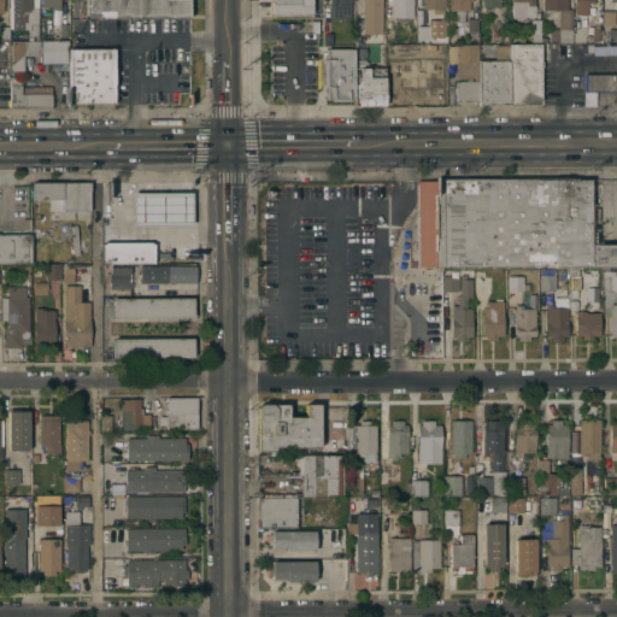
[(12,0),(31,0),(33,7),(30,7),(30,10),(27,10),(27,21),(23,21),(23,29),(12,29),(12,0)]
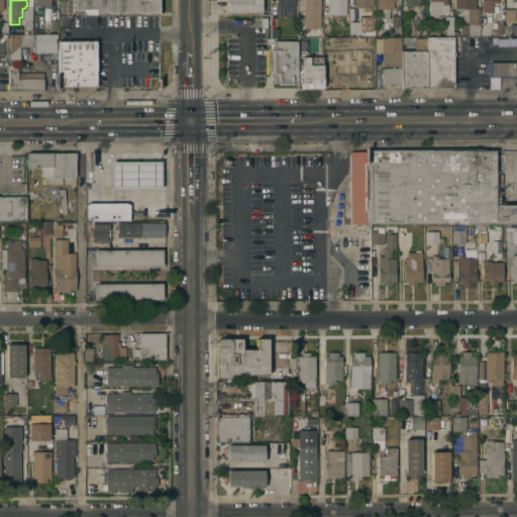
[(81,15),(81,11),(72,11),(72,0),(159,0),(159,14),(81,15)]
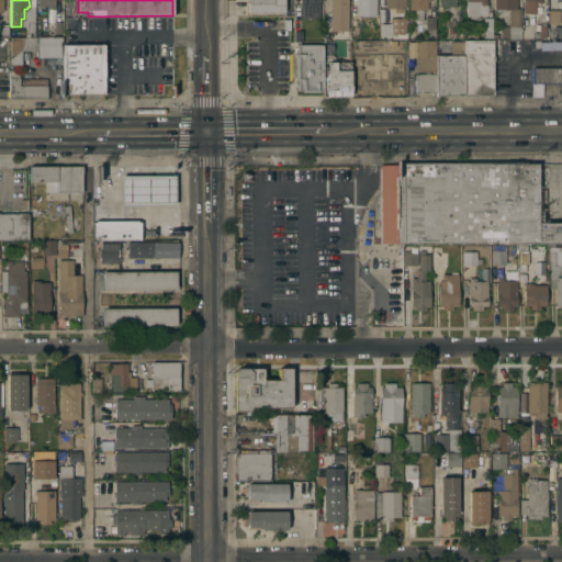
[(283,0),(283,12),(247,12),(247,1),(249,1),(249,0),(283,0)]
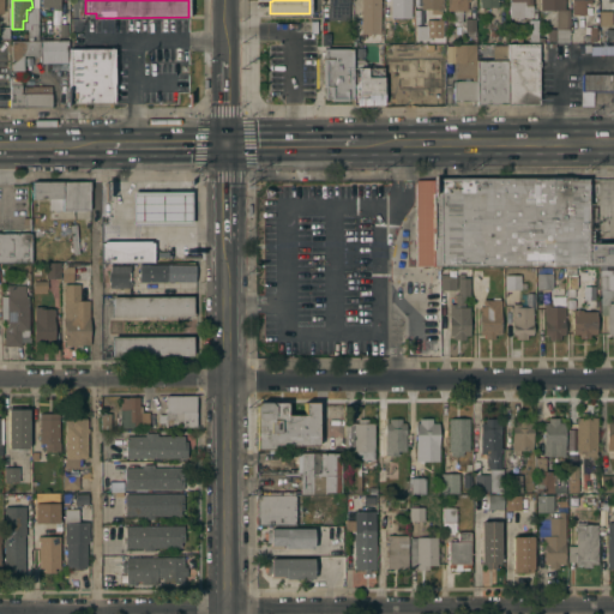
[(349,0),(349,5),(348,12),(348,16),(330,16),(330,5),(327,5),(327,0),(349,0)]
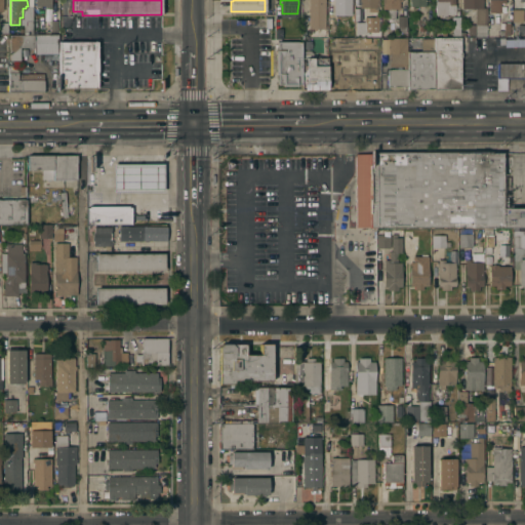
[(325,0),(325,28),(309,28),(309,0),(325,0)]
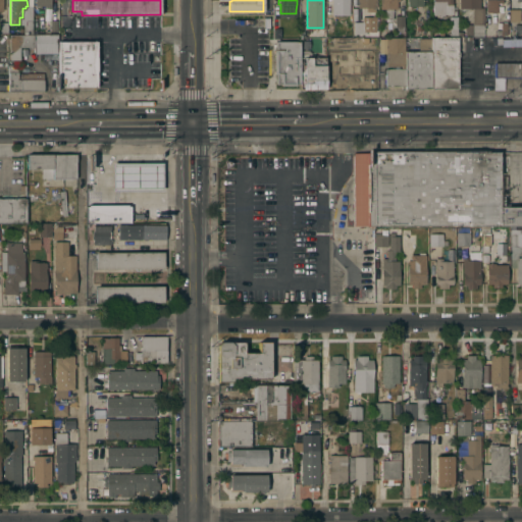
[(329,0),(329,15),(347,15),(347,0),(329,0)]
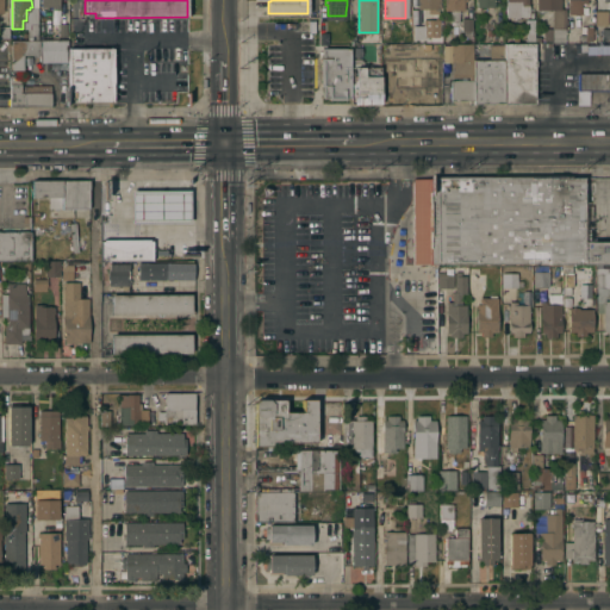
[(412,8),(411,0),(439,0),(439,8),(437,8),(437,13),(428,13),(428,8),(412,8)]
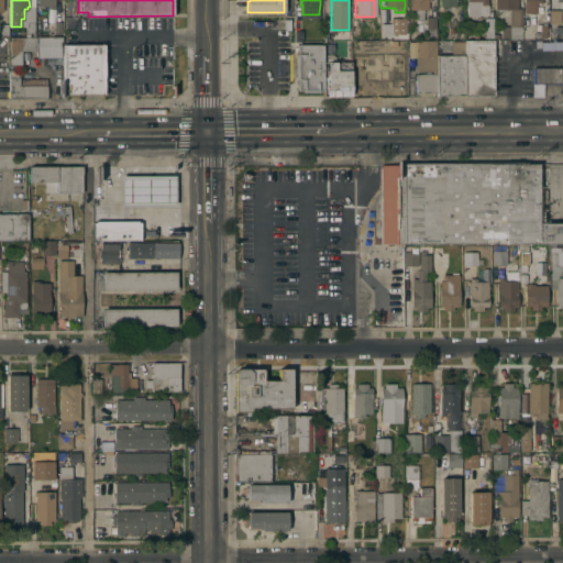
[(428,0),(428,9),(423,9),(423,21),(422,21),(422,25),(416,25),(416,9),(410,9),(410,0),(428,0)]
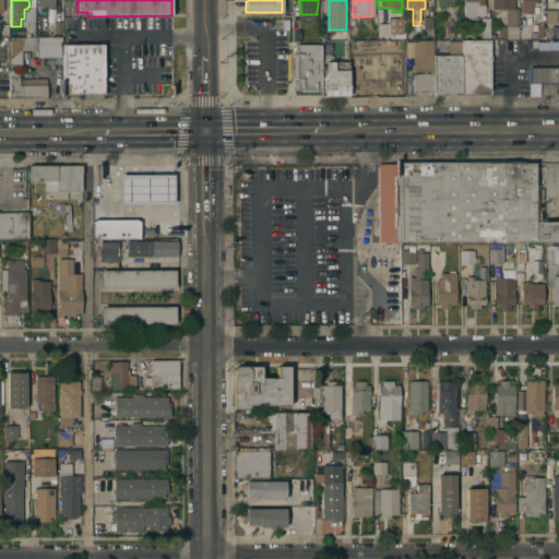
[(452,0),(452,6),(451,6),(451,10),(448,10),(448,6),(436,6),(436,0),(452,0)]
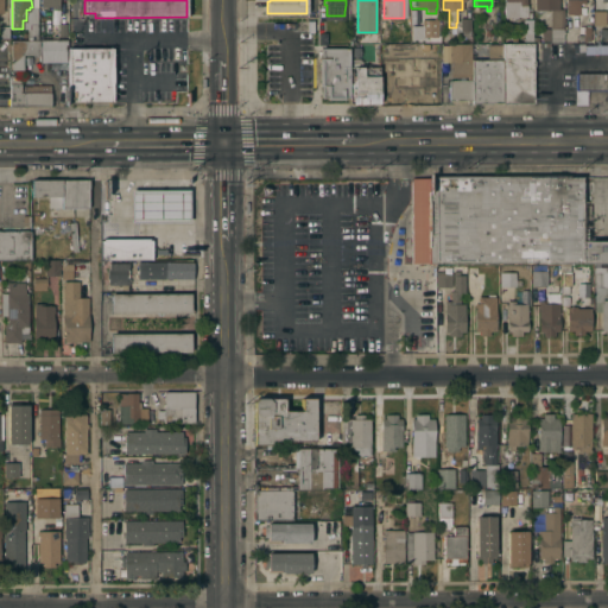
[(526,0),(527,16),(517,16),(517,18),(510,18),(510,17),(505,17),(504,0),(526,0)]
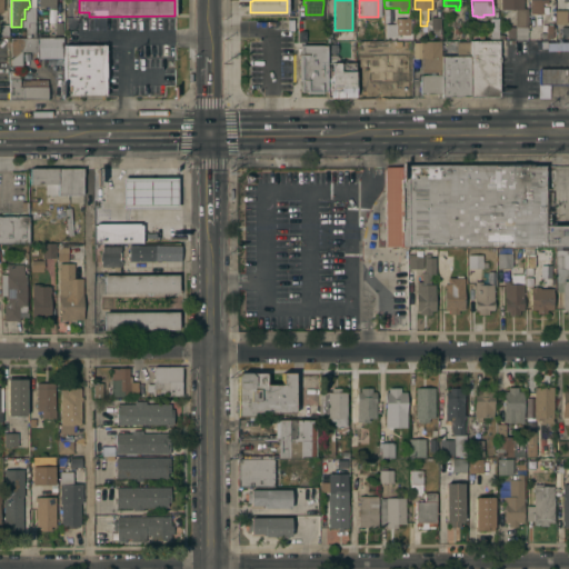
[(522,0),(522,8),(527,8),(527,39),(515,39),(515,37),(507,37),(507,26),(516,26),(516,9),(500,9),(500,0),(522,0)]
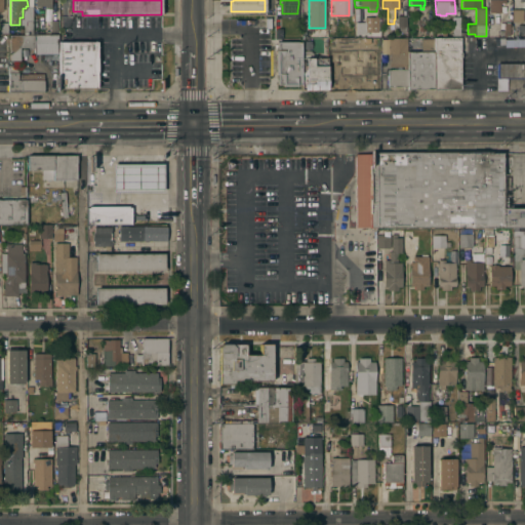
[(505,0),(505,2),(499,2),(499,11),(489,11),(488,0),(505,0)]
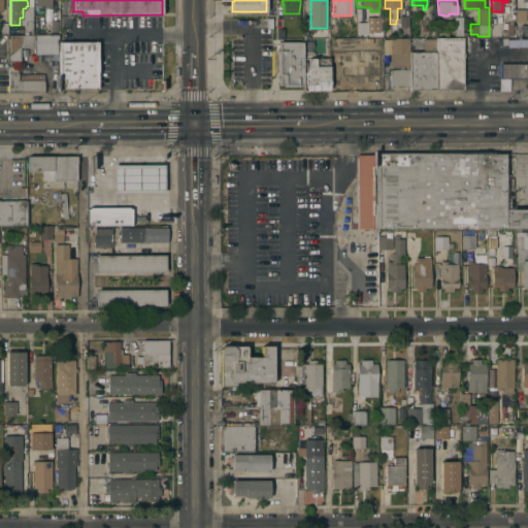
[(525,21),(515,21),(515,8),(525,8),(525,21)]
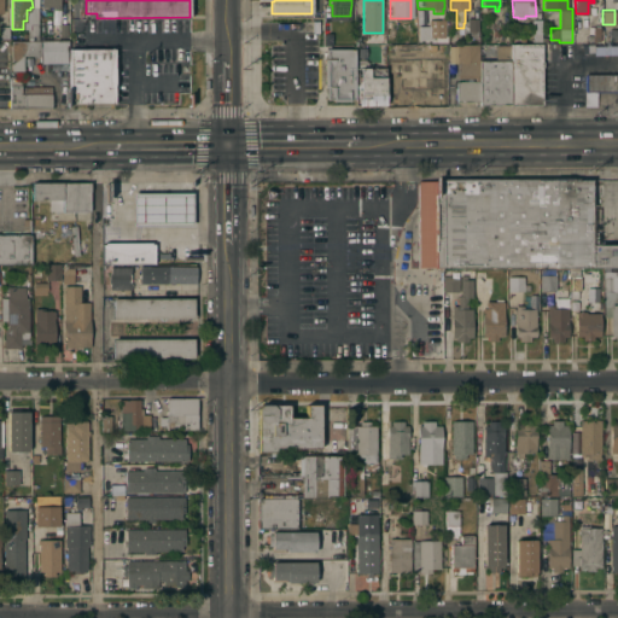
[(532,31),(531,31),(531,19),(532,19),(541,19),(541,38),(542,38),(542,42),(541,44),(532,44),(532,31)]
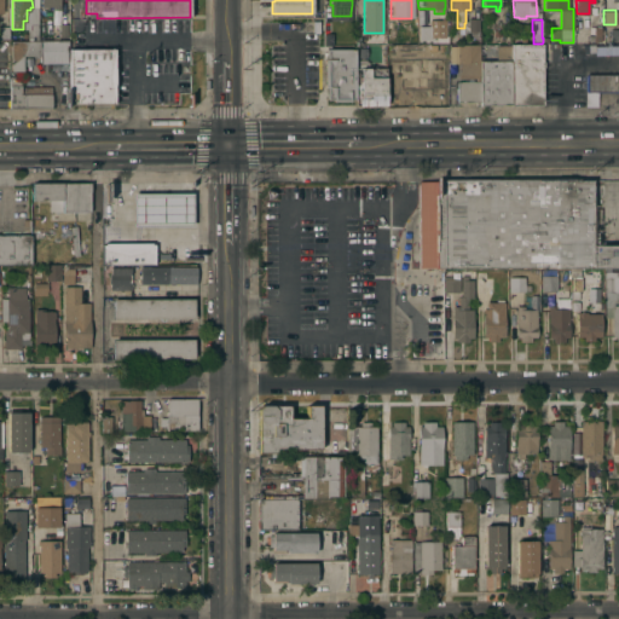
[(39,24),(39,38),(28,38),(28,24),(39,24)]
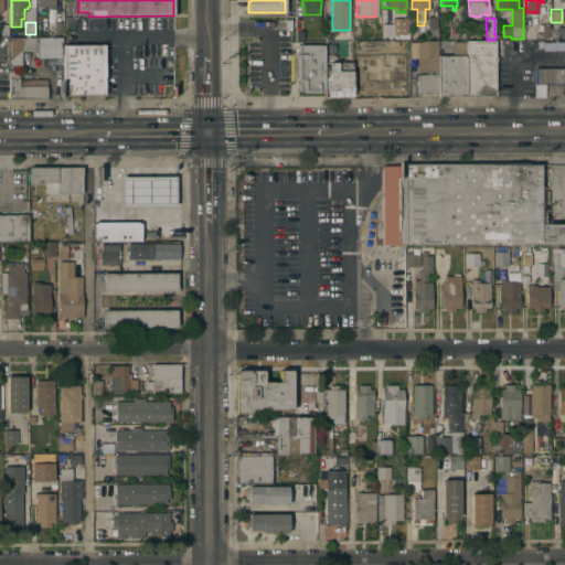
[(408,38),(383,38),(383,23),(408,23),(408,38)]
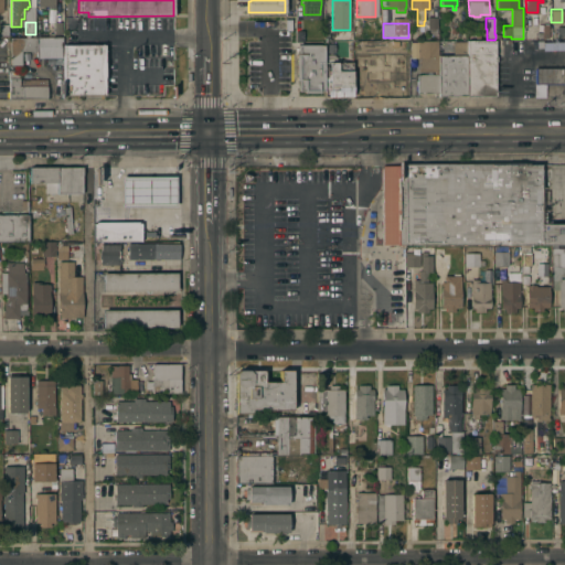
[(10,36),(61,36),(62,56),(36,56),(36,50),(34,50),(34,53),(23,53),(23,50),(21,50),(21,64),(10,64),(10,36)]
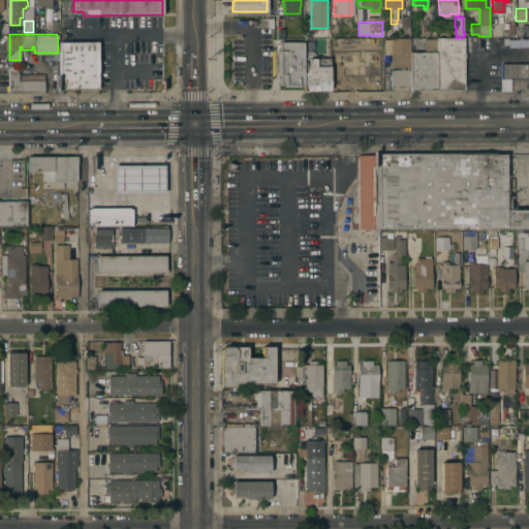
[(463,37),(464,51),(464,52),(464,57),(463,57),(463,89),(437,89),(437,38),(456,38),(456,37),(463,37)]
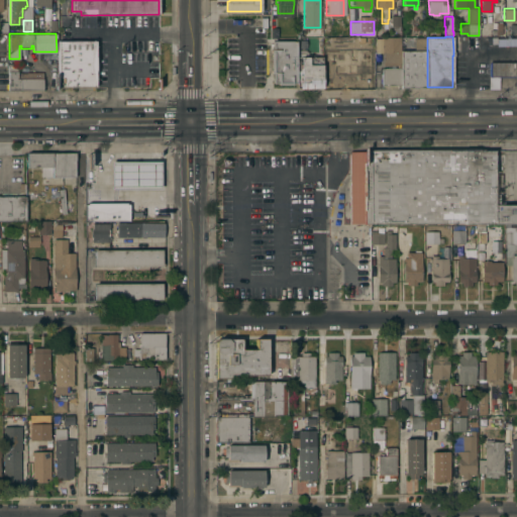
[(277,37),(277,38),(296,37),(297,49),(297,58),(297,85),(272,85),(272,37),(277,37)]
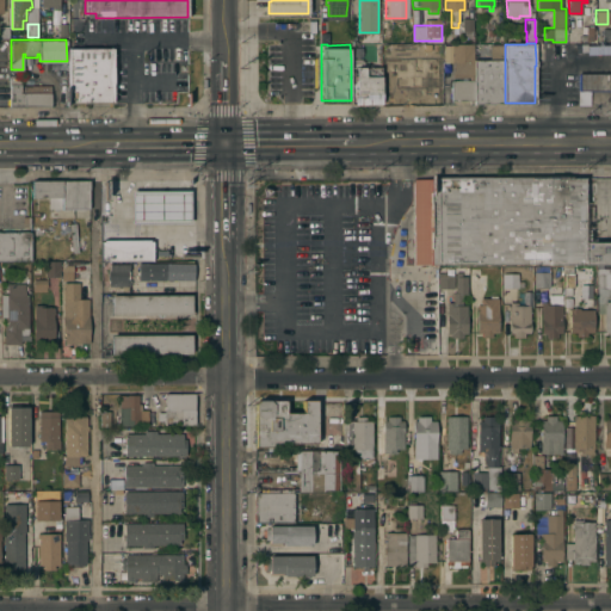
[(451,100),(451,86),(449,86),(449,81),(451,80),(451,79),(461,79),(461,78),(466,78),(467,80),(470,80),(470,76),(452,76),(452,61),(444,61),(444,44),(451,44),(473,44),(473,60),(474,60),(474,99),(451,100)]
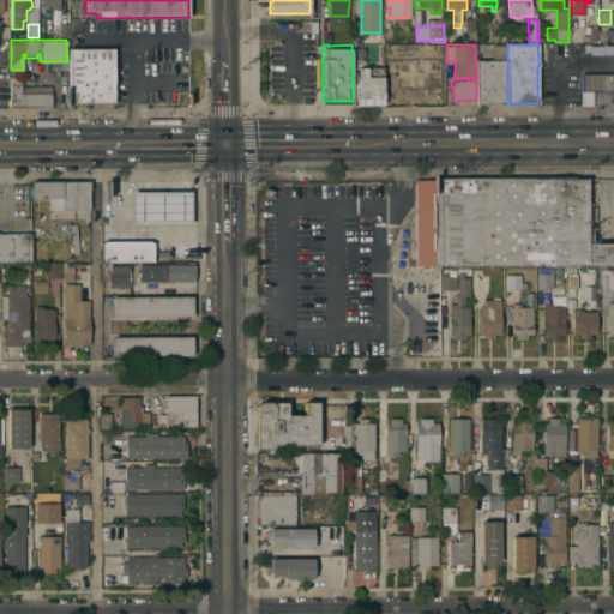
[(507,103),(476,103),(476,100),(476,60),(477,60),(477,44),(492,44),(492,59),(493,59),(493,44),(507,44),(507,103)]
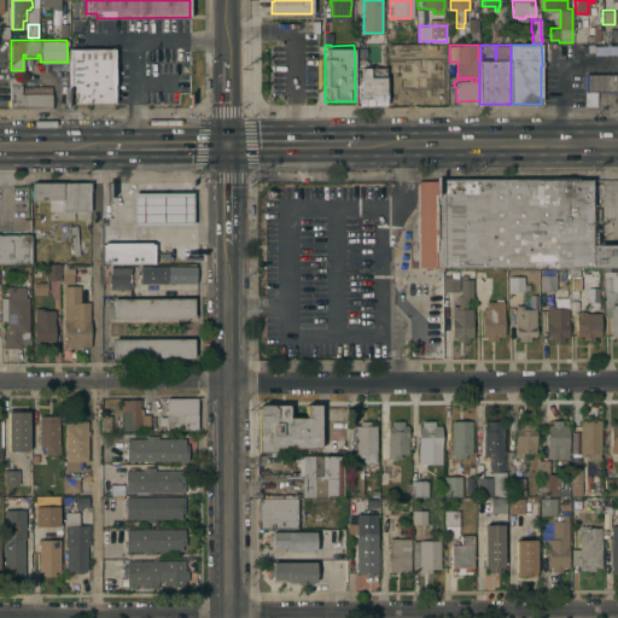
[(617,54),(617,46),(599,47),(599,56),(617,54)]
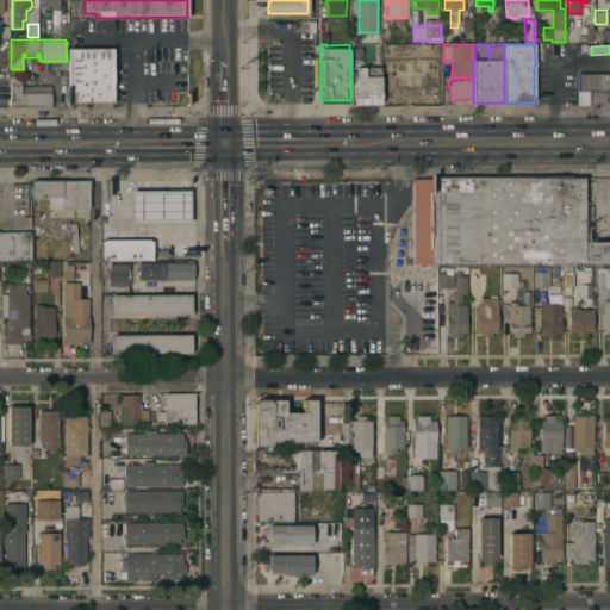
[(112,48),(112,101),(69,101),(69,48),(112,48)]
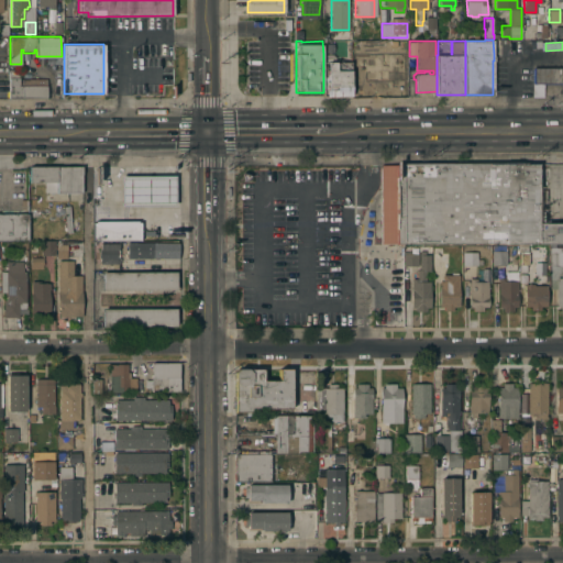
[(323,54),(333,54),(333,61),(351,61),(352,95),(348,95),(348,97),(338,97),(338,95),(323,96),(323,92),(323,63),(323,54)]
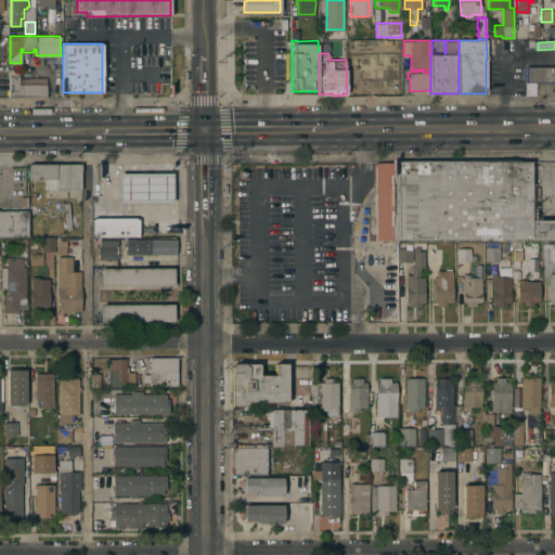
[(10,97),(10,76),(9,76),(9,67),(10,67),(10,63),(14,63),(14,64),(18,64),(18,77),(28,77),(46,77),(46,97),(10,97)]
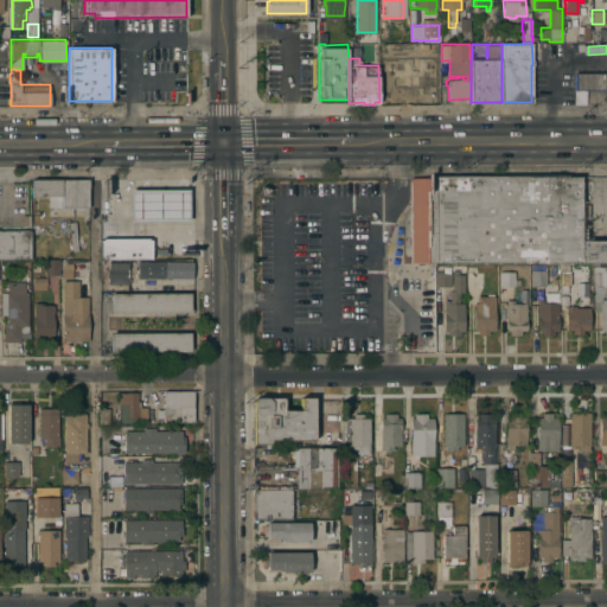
[(606,72),(606,89),(574,89),(574,72),(606,72)]
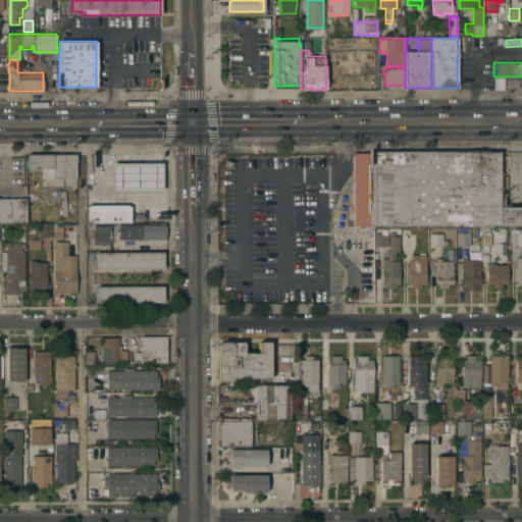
[(521,223),(353,225),(353,152),(367,152),(367,151),(453,150),(454,152),(468,151),(468,150),(483,150),(483,151),(499,151),(500,206),(521,206),(521,223)]
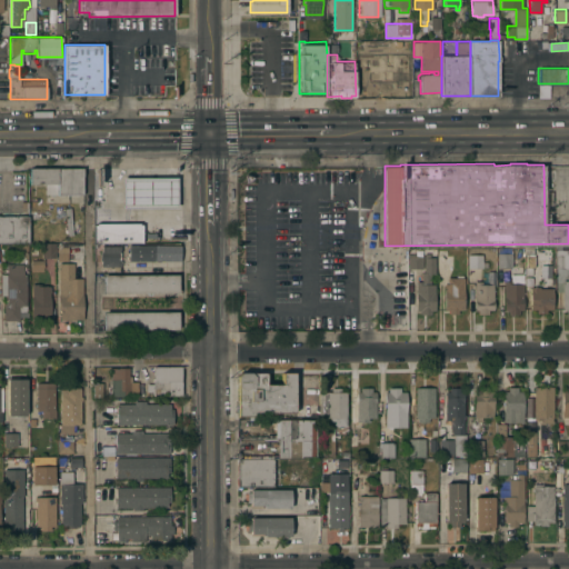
[(82,169),(82,193),(58,193),(58,183),(30,183),(30,169),(82,169)]
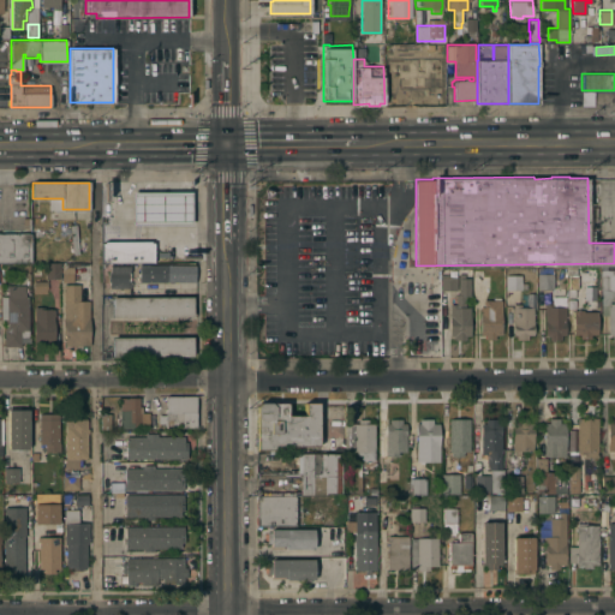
[(192,196),(192,214),(166,214),(166,220),(161,220),(161,214),(133,214),(133,196),(192,196)]
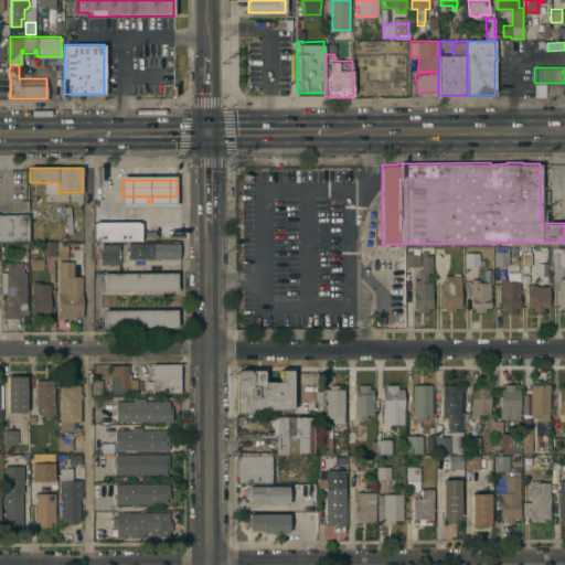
[(0,213),(28,213),(29,241),(0,240),(0,213)]
